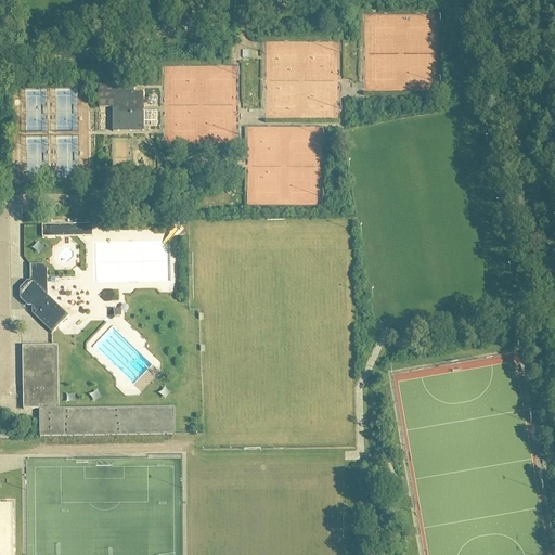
[(118,80),(118,85),(99,85),(99,107),(112,107),(112,131),(142,131),(142,112),(143,112),(143,93),(134,93),(134,85),(133,85),(133,80),(118,80)]
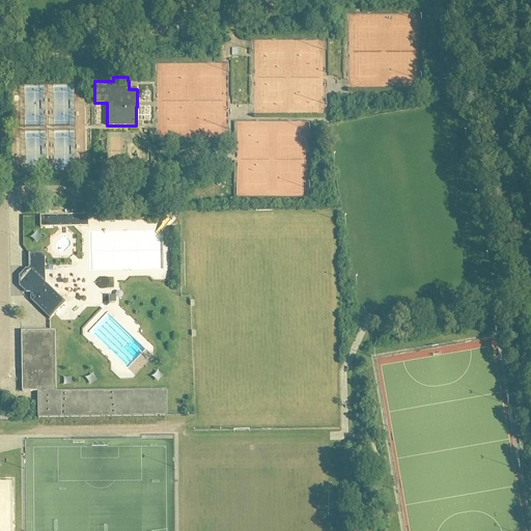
[(88,226),(88,215),(53,215),(40,216),(40,227),(45,227),(53,227),(58,226),(66,226),(74,226),(88,226)]
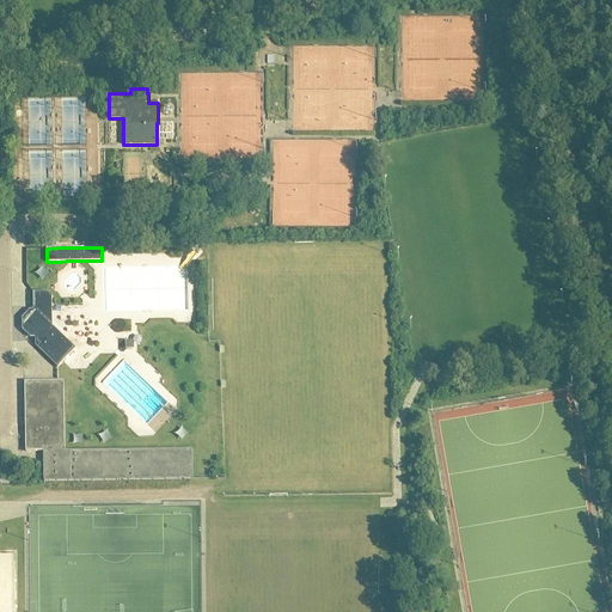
[(48,292),(44,292),(32,292),(34,311),(30,311),(24,319),(24,329),(31,336),(35,336),(35,346),(57,367),(63,361),(75,348),(54,326),(53,326),(51,295),(48,292)]
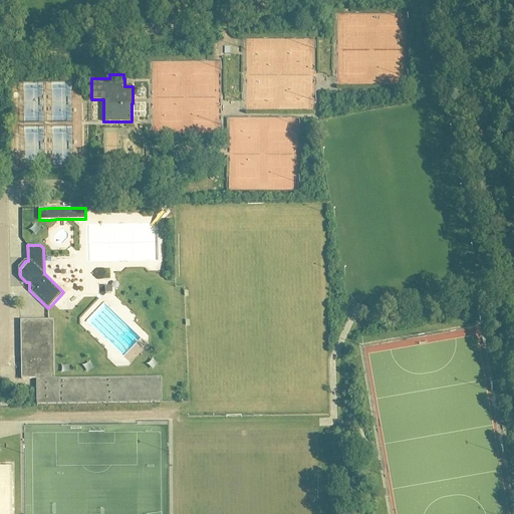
[(57,380),(57,378),(54,378),(53,320),(21,320),(22,378),(36,378),(36,380),(57,380)]
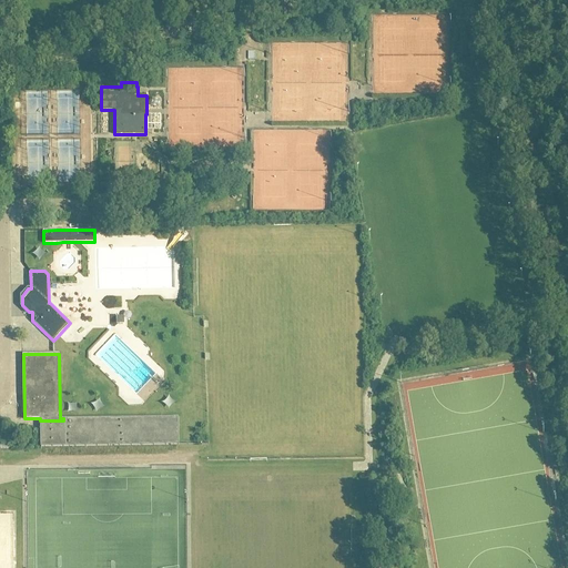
[(178,416),(63,418),(63,421),(40,421),(40,446),(179,445),(178,416)]
